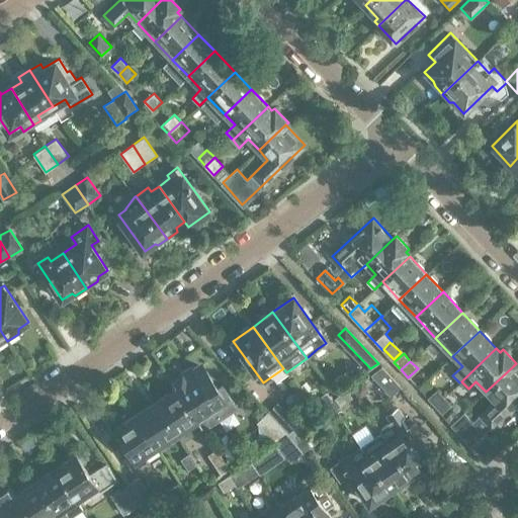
[(201,427),(202,428),(203,430),(240,406),(223,382),(208,392),(191,366),(171,379),(175,387),(194,417),(201,427)]
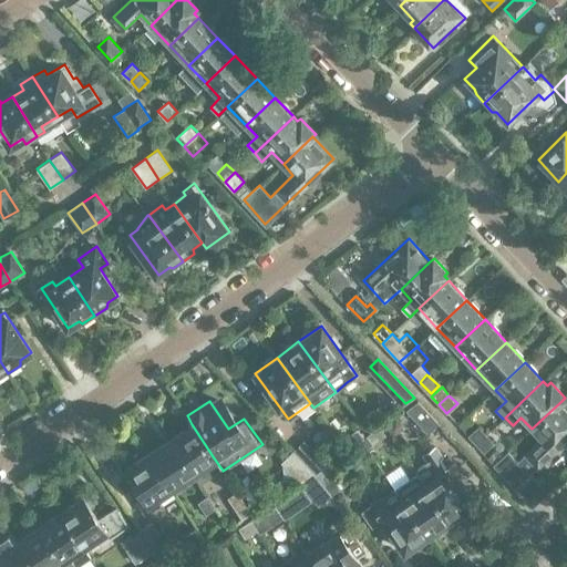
[(437,423),(418,401),(405,410),(428,433),(437,423)]
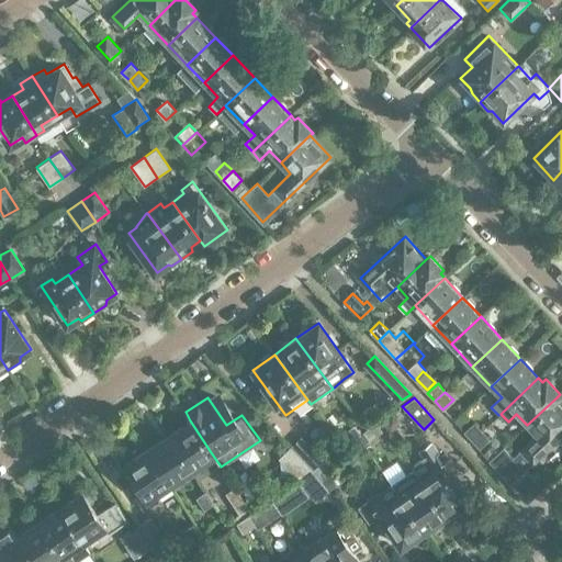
[(504,447),(493,457),(490,460),(510,482),(561,434),(561,403),(557,397),(527,425),(537,435),(513,457),(504,447)]
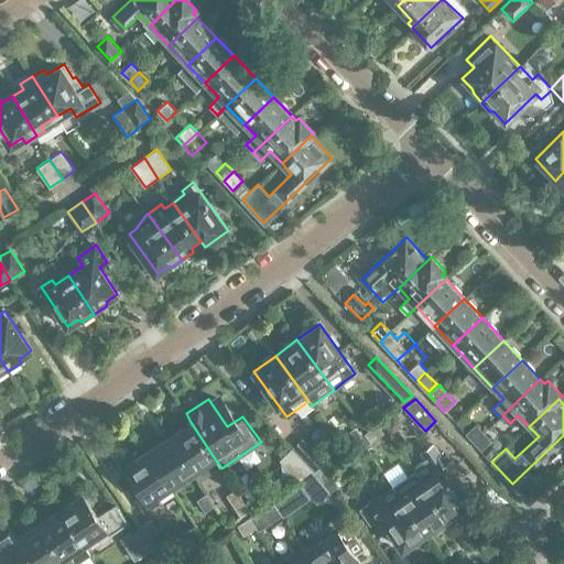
[(470,408),(455,422),(462,429),(466,433),(476,423),(476,424),(481,420),(470,408)]
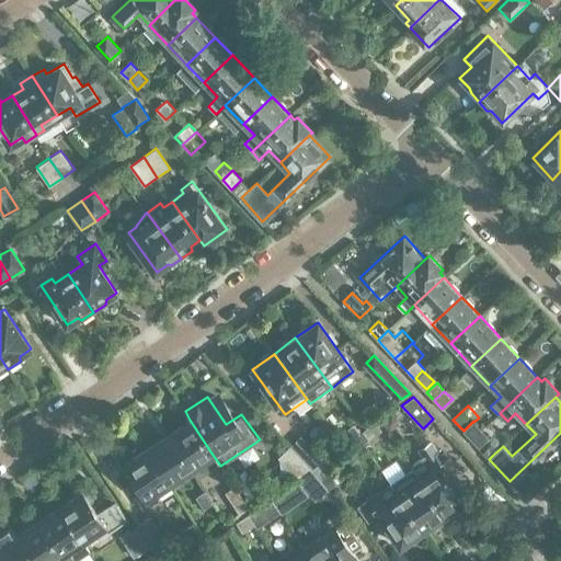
[(392,413),(380,422),(389,433),(396,428),(397,420),(392,413)]
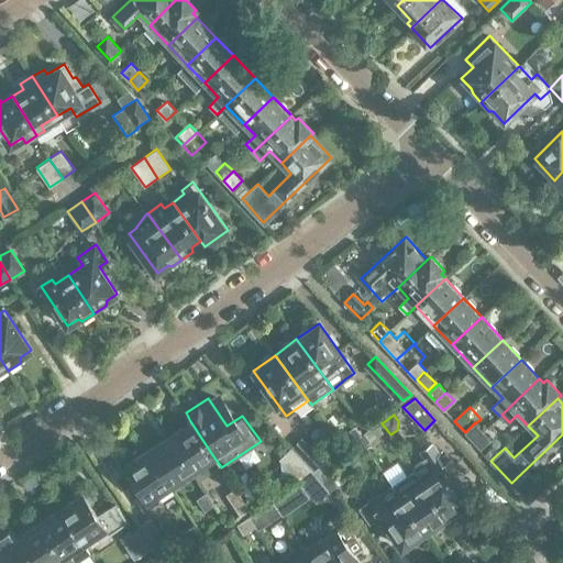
[(198,479),(220,465),(219,464),(211,453),(190,421),(169,435),(192,472),(198,479)]
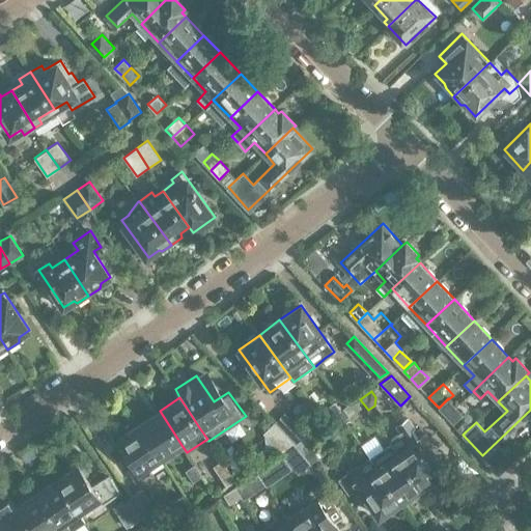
[(446,416),(455,407),(448,399),(448,398),(439,408),(446,416)]
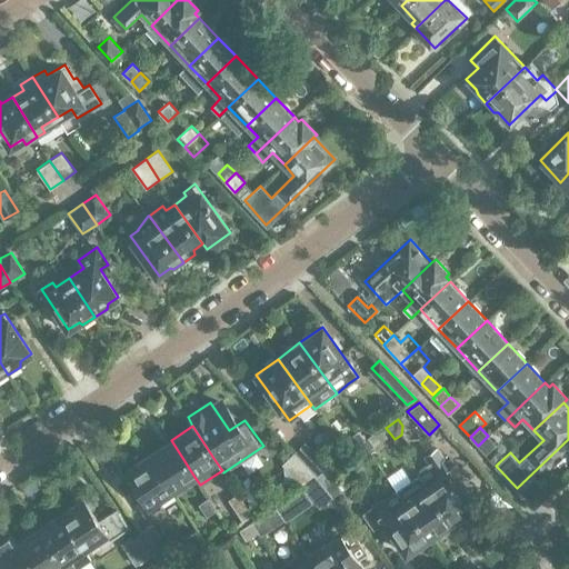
[(375,446),(387,437),(380,428),(367,438),(375,446)]
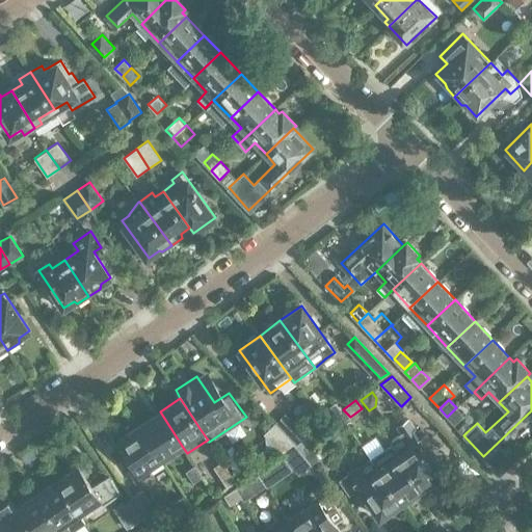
[(328,420),(341,410),(335,402),(322,411),(328,420)]
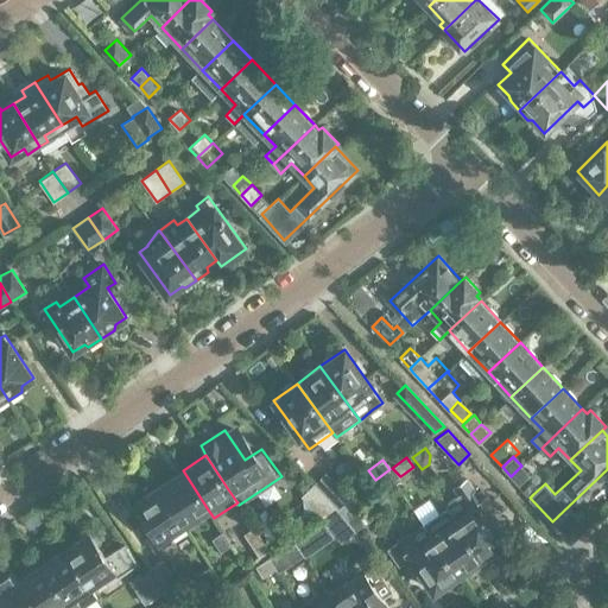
[(521,466),(511,476),(519,485),(530,475),(521,466)]
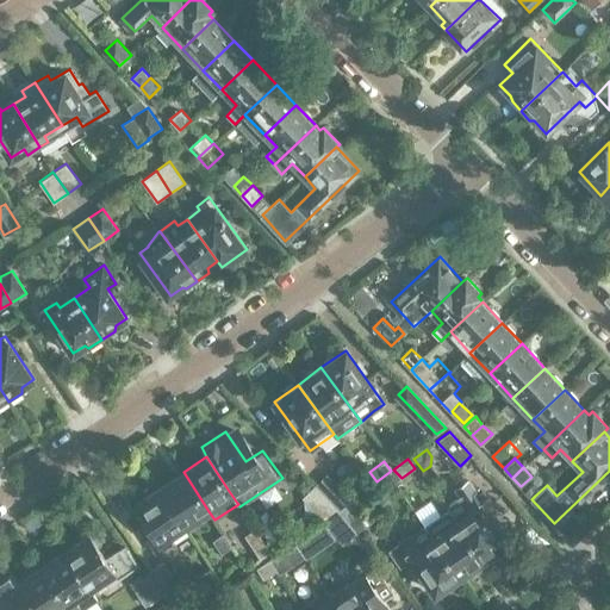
[(184,472),(160,487),(186,527),(209,511),(184,472)]
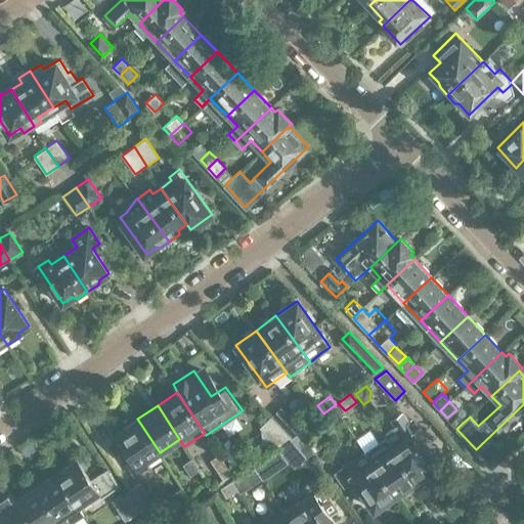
[(291,438),(302,430),(281,408),(271,419),(291,438)]
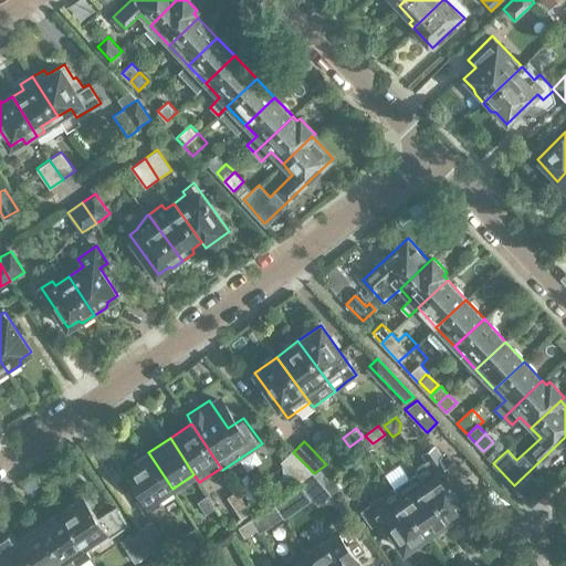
[(471,503),(440,458),(442,456),(436,446),(423,454),(437,474),(423,483),(448,519),(471,503)]
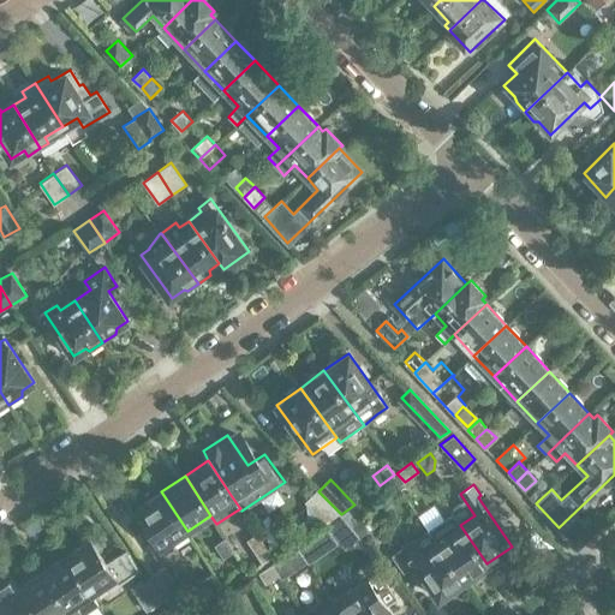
[(187,531),(161,491),(136,508),(141,515),(133,519),(159,559),(175,548),(172,542),(187,531)]
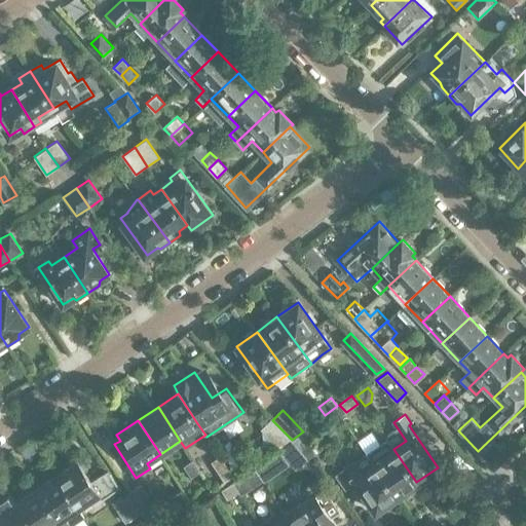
[(278,449),(292,440),(272,420),(262,430),(278,449)]
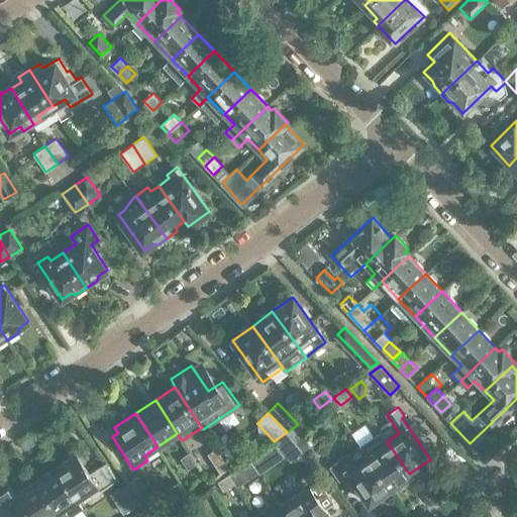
[(298,424),(287,432),(301,451),(312,442),(299,424),(298,424)]
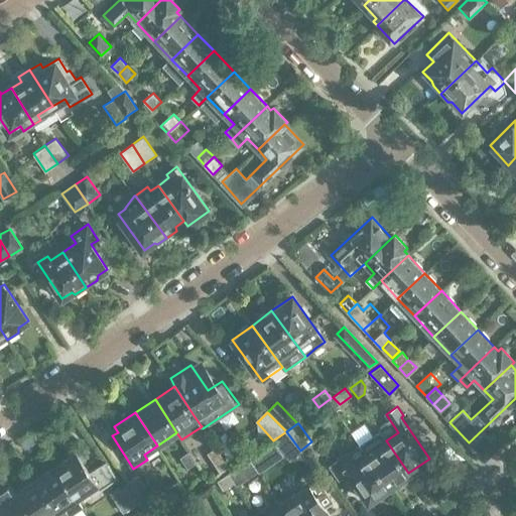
[(286,431),(273,440),(289,460),(300,450),(286,431)]
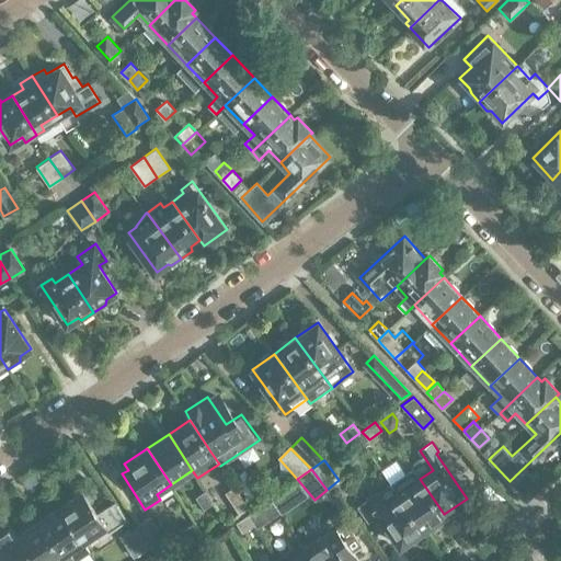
[(444,514),(420,479),(418,476),(409,482),(411,485),(399,494),(422,528),(444,514)]
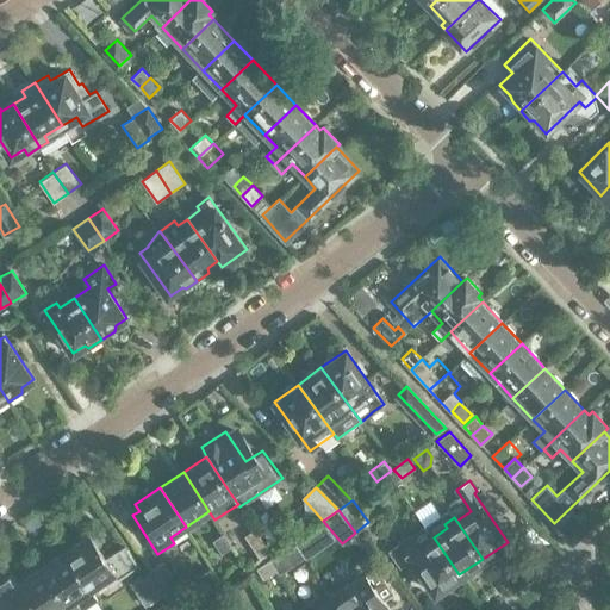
[(256,528),(244,535),(260,559),(271,552),(256,528)]
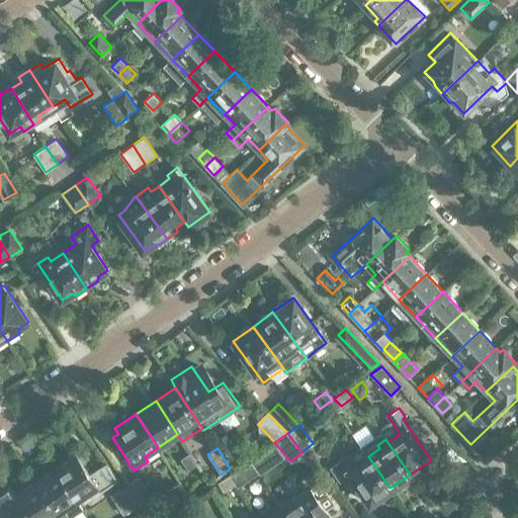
[(356,463),(351,456),(352,455),(349,451),(338,459),(339,460),(330,466),(340,482),(346,478),(352,486),(357,494),(362,491),(369,502),(390,488),(368,456),(356,463)]
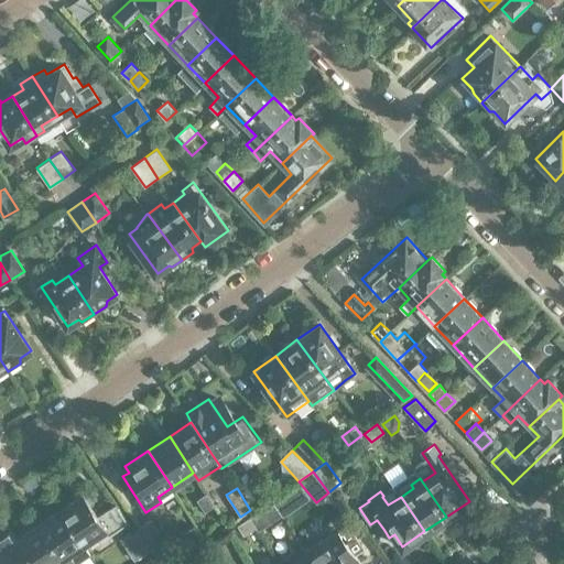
[(205,512),(215,505),(207,492),(196,499),(205,512)]
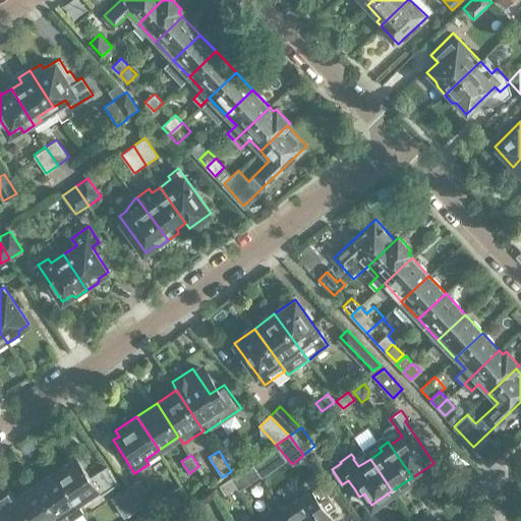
[(90,475),(76,456),(56,470),(77,504),(91,496),(93,499),(118,482),(107,465),(90,475)]
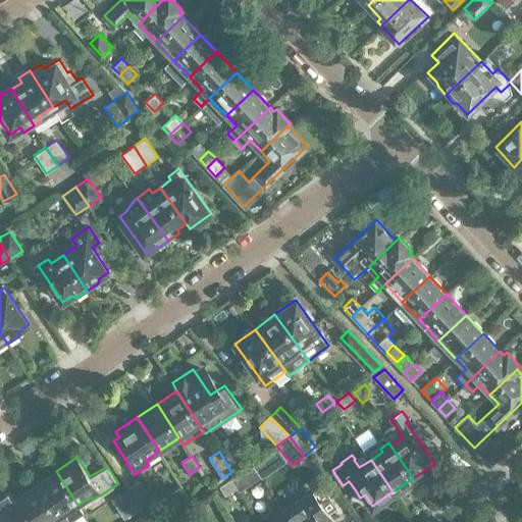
[(77,505),(56,471),(36,484),(57,518),(77,505)]
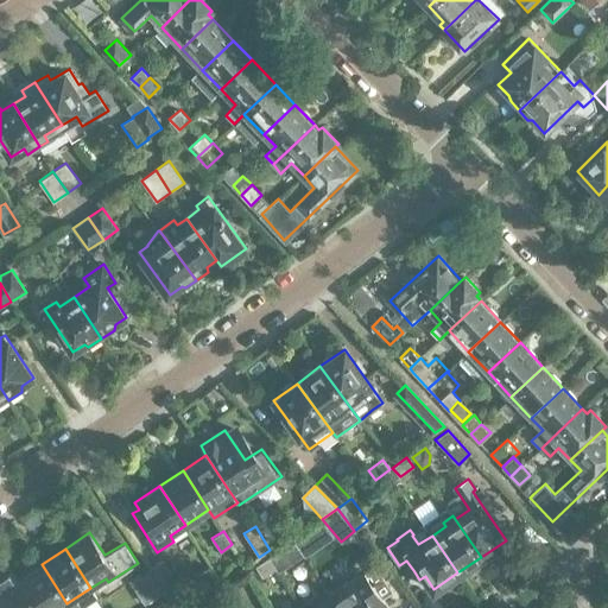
[(277,569),(270,558),(257,567),(264,578),(277,569)]
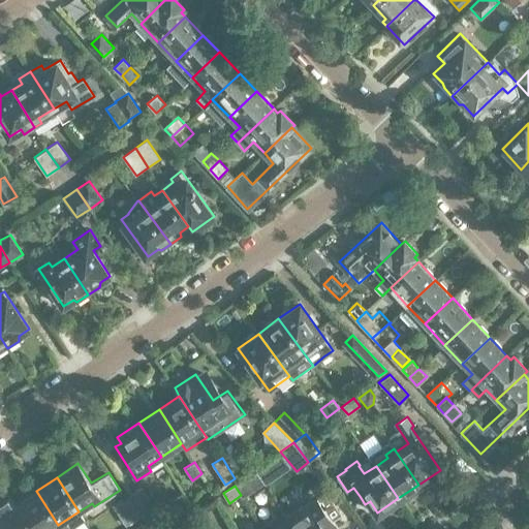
[(265,503),(275,497),(267,486),(257,492),(265,503)]
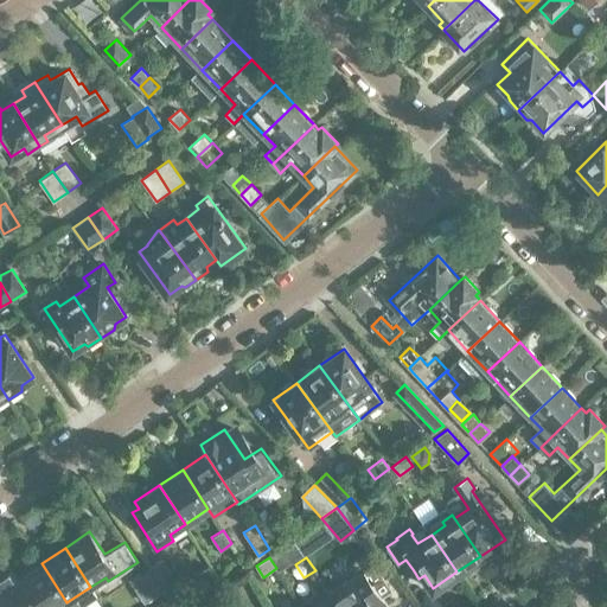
[(147,570),(161,592),(164,590),(173,606),(180,606),(191,600),(164,560),(147,570)]
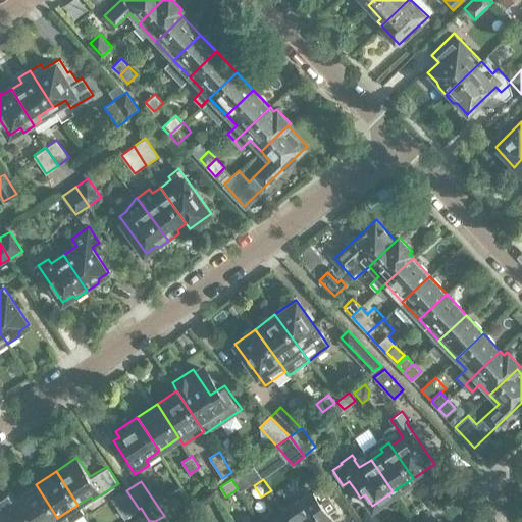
[(59,521),(57,518),(36,484),(15,498),(31,521),(59,521)]
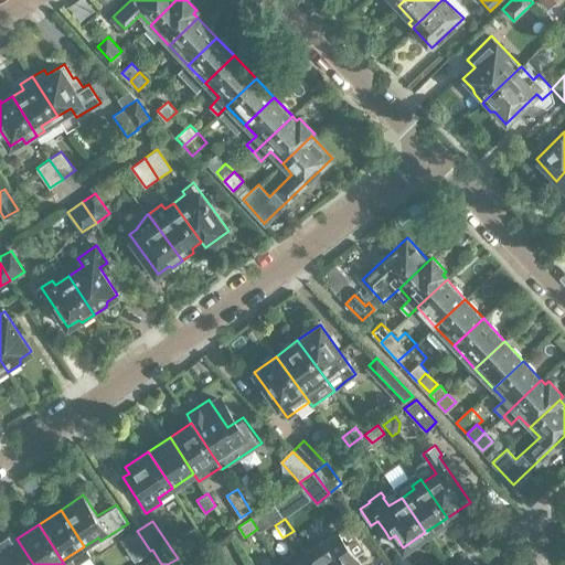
[(33,564),(17,539),(10,530),(0,536),(0,564),(33,564)]
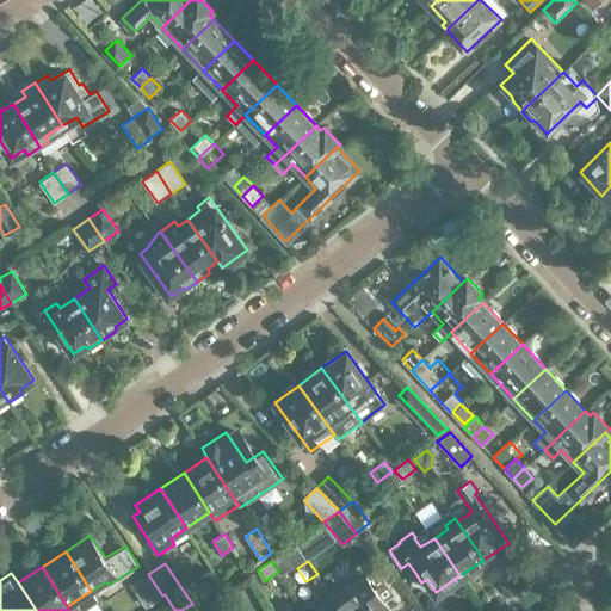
[(146,608),(162,596),(148,574),(131,585),(146,608)]
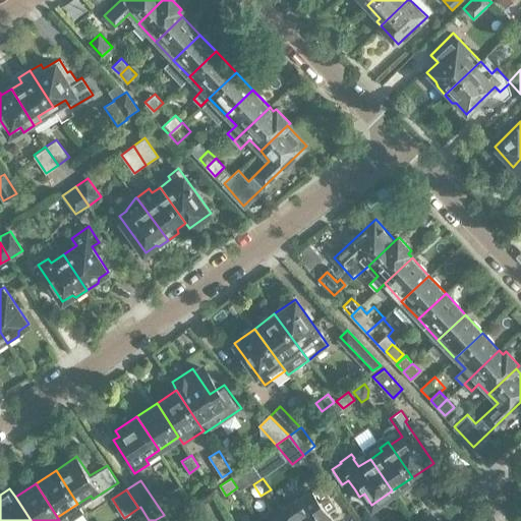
[(321,520),(301,491),(292,498),(299,508),(287,517),(289,520),(321,520)]
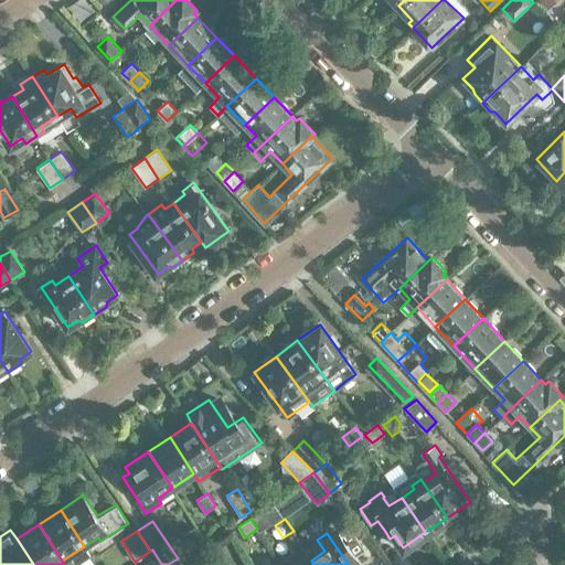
[(306,553),(287,564),(313,564),(311,561),(306,553)]
